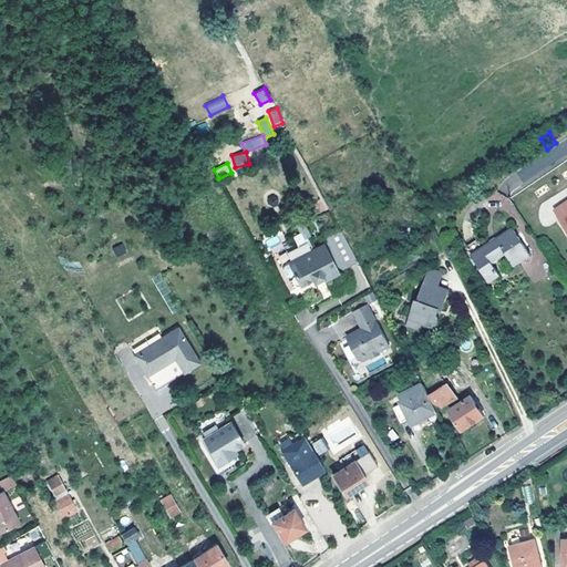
[(566,200),(554,209),(566,229),(566,200)]
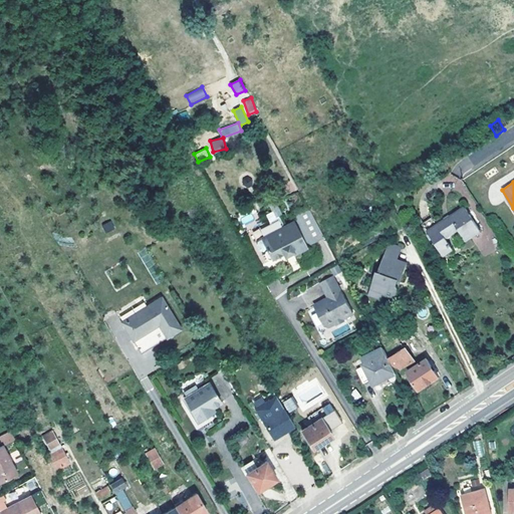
[(279,208),(276,202),(271,205),(273,211),(279,208)]
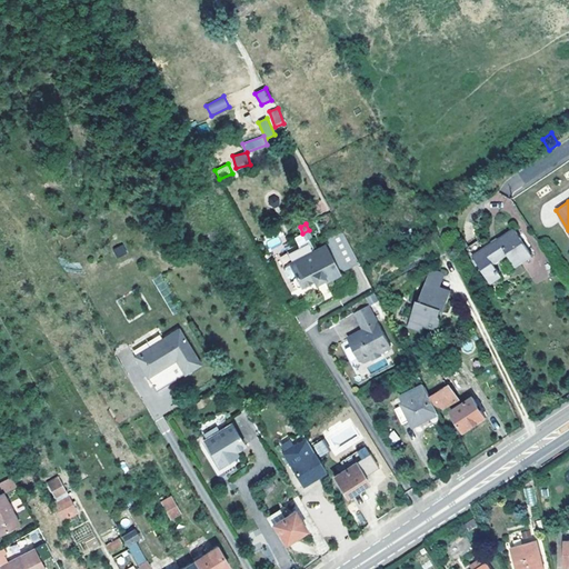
[(516,230),(475,257),(491,282),(501,276),(493,263),(508,255),(516,267),(531,256),(516,230)]
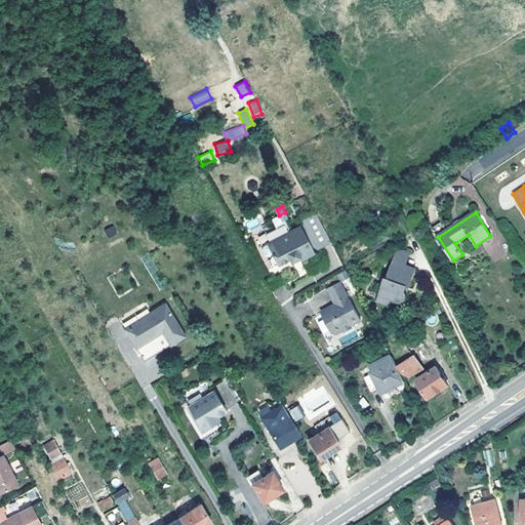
[(300,220),(304,227),(300,228),(313,252),(330,244),(315,213),(300,220)]
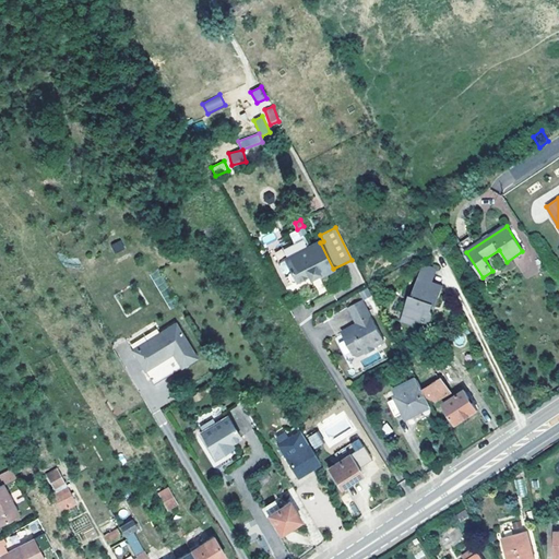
[(121,240),(111,245),(116,253),(126,248),(121,240)]
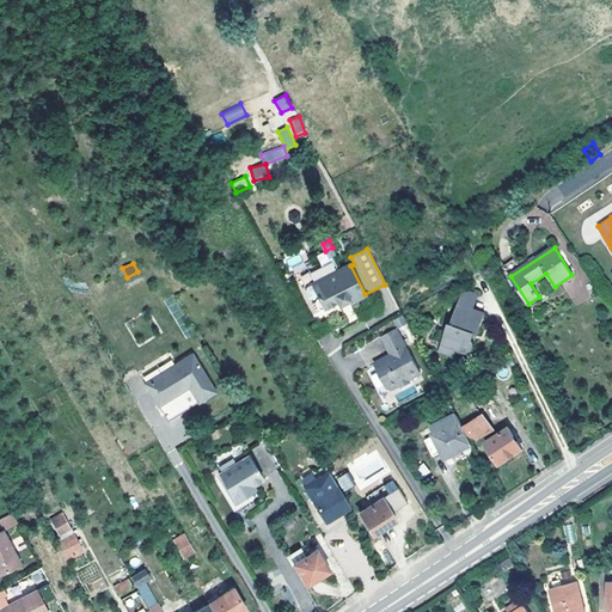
[(350,265),(349,263),(312,281),(319,294),(317,295),(316,299),(319,306),(323,306),(338,299),(340,303),(349,298),(350,301),(365,294),(350,265)]
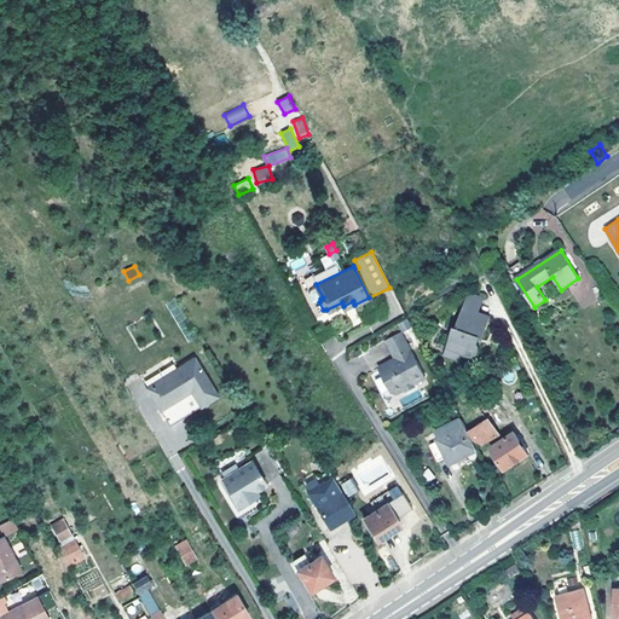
[(479,299),(466,294),(461,308),(475,312),(479,299)]
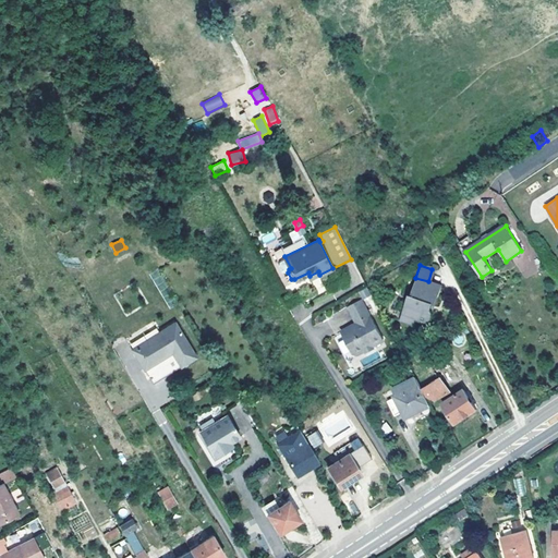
[(440,286),(428,281),(415,278),(409,296),(408,295),(401,315),(413,318),(424,323),(428,319),(431,315),(428,310),(429,306),(429,304),(434,305),(440,286)]
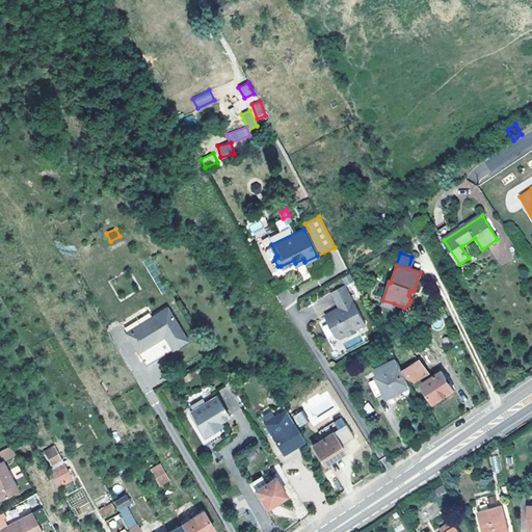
[(344,285),(353,282),(350,274),(342,278),(344,285)]
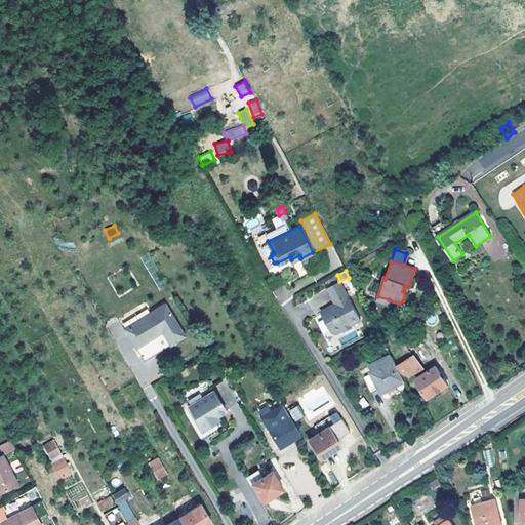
[(338,283),(326,289),(327,290),(335,306),(331,309),(331,307),(320,313),(332,333),(335,334),(342,330),(346,331),(351,329),(352,326),(360,321),(338,283)]
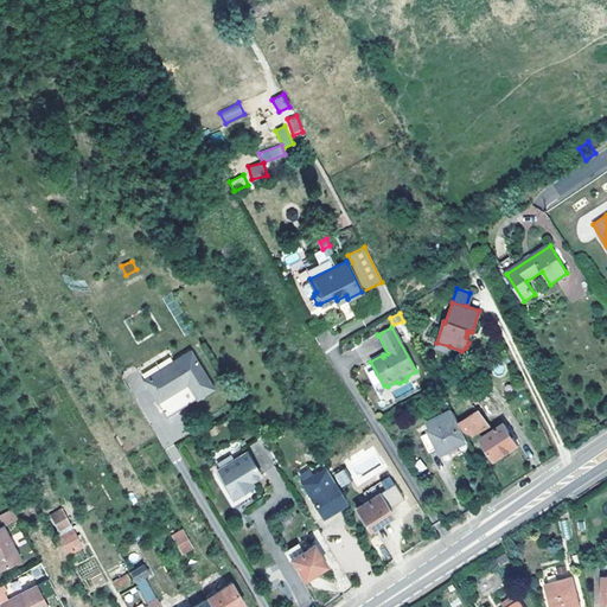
[(449,346),(436,343),(434,349),(447,353),(449,346)]
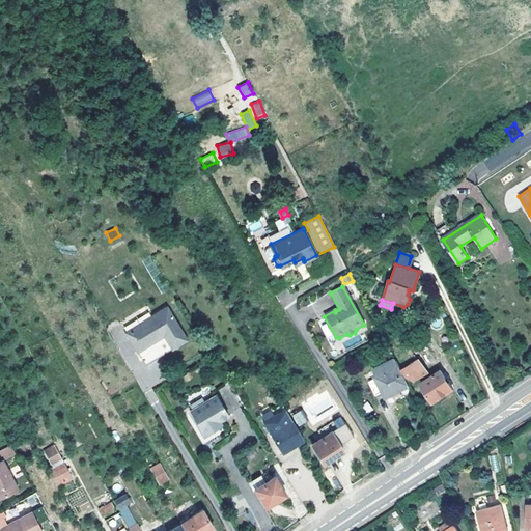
[(146,365),(189,340),(169,307),(127,332),(142,358),(146,365)]
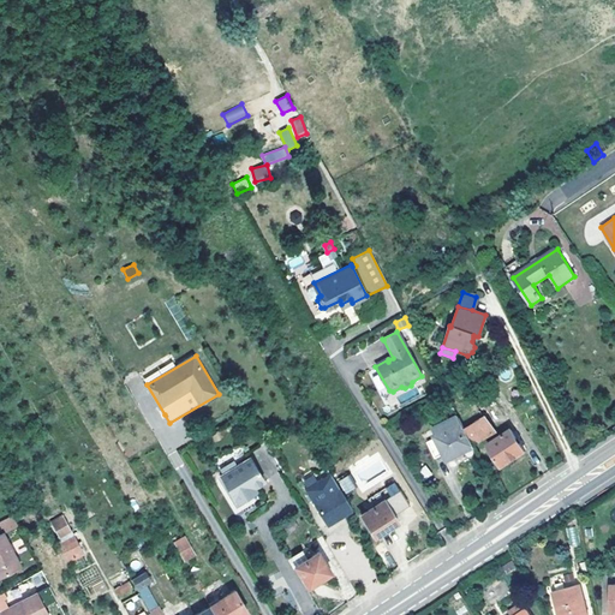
[(496,433),(478,405),(459,417),(473,445),(496,433)]
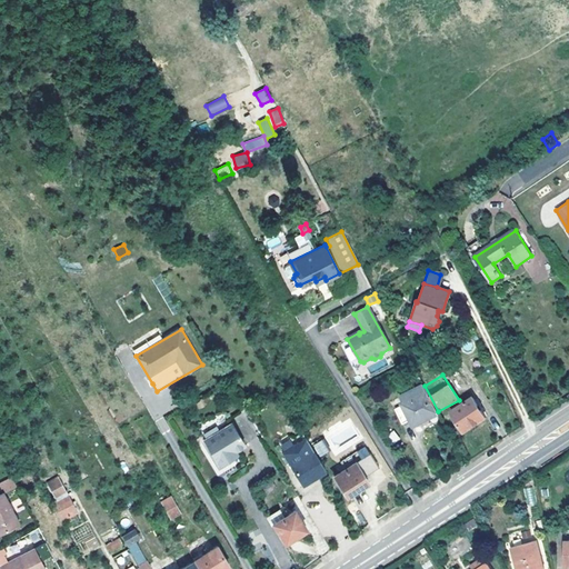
[(415,425),(438,411),(425,386),(423,383),(400,397),(415,425)]
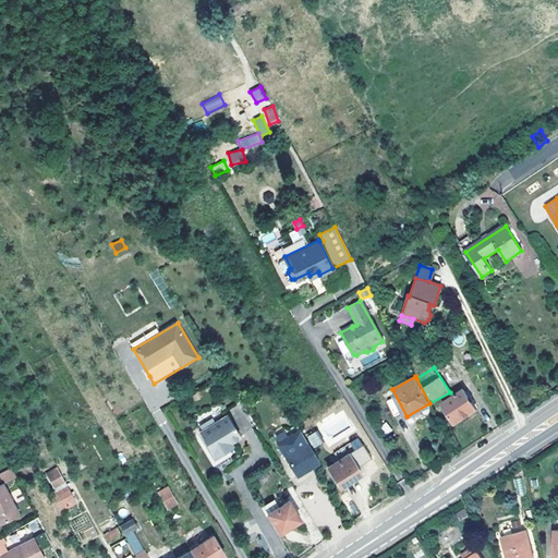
[(444,403),(456,422),(476,409),(463,390),(444,403)]
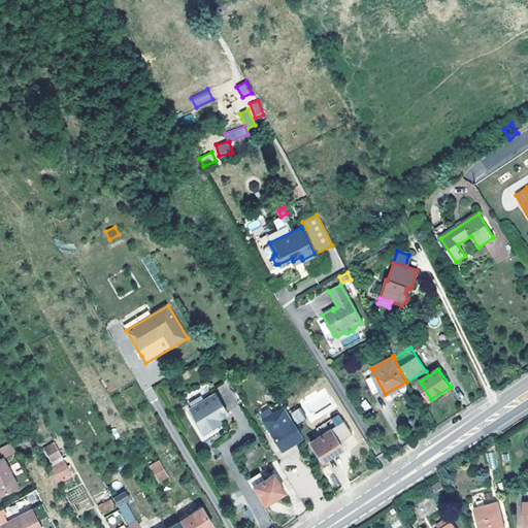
[(216,393),(191,409),(204,433),(216,427),(213,424),(219,420),(220,421),(228,415),(216,393)]
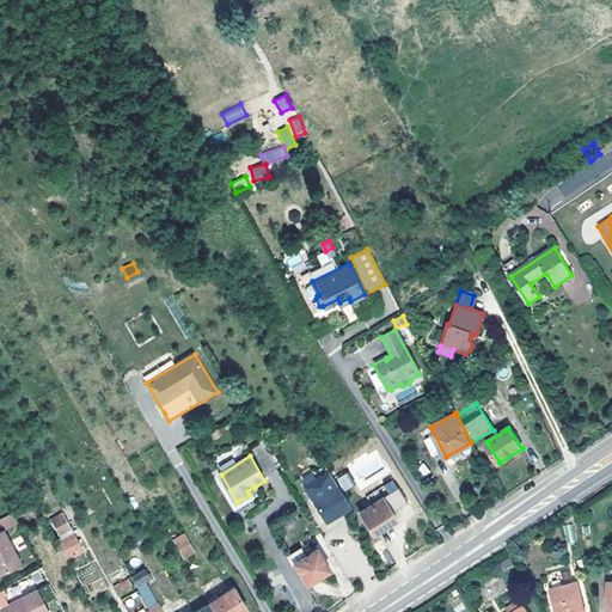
[(305,488),(325,522),(350,507),(329,472),(305,488)]
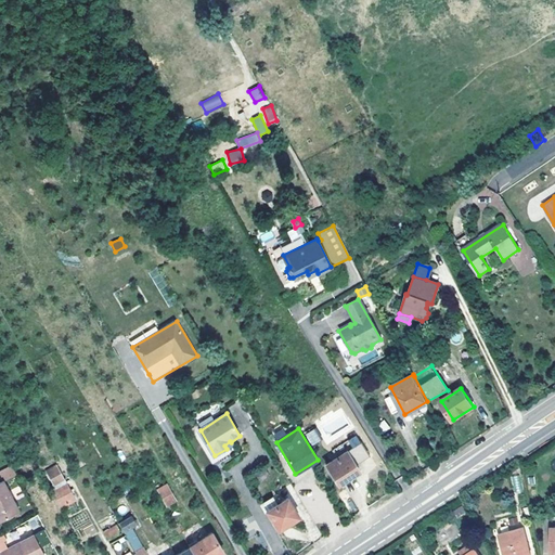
[(317,429),(306,433),(309,444),(320,442),(317,429)]
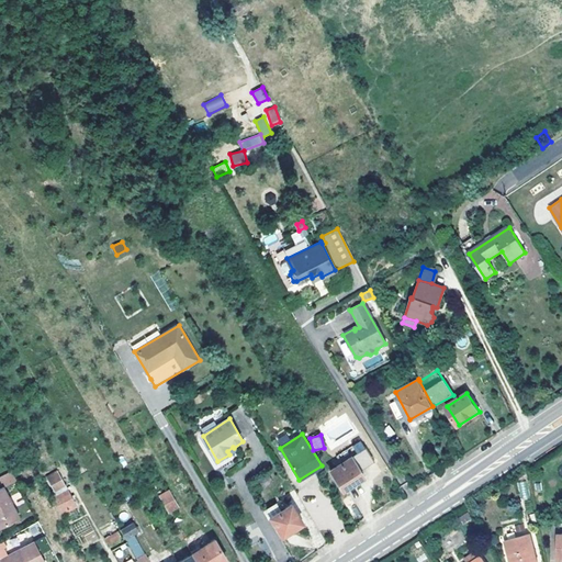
[(352,456),(361,469),(373,460),(364,448),(352,456)]
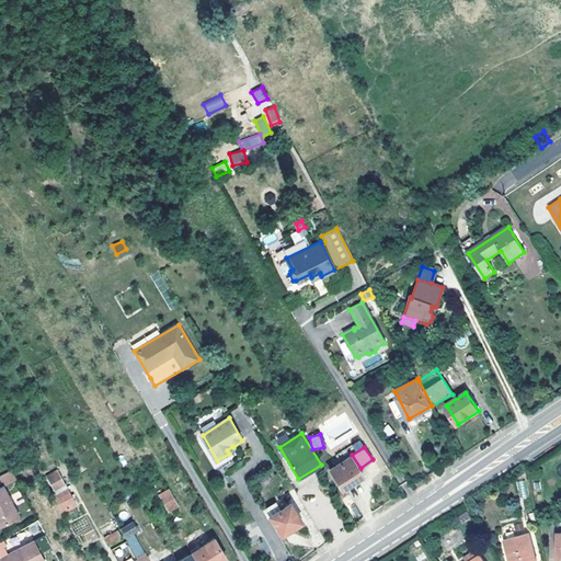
[(352,455),(330,469),(343,489),(363,476),(358,469),(361,468),(352,455)]
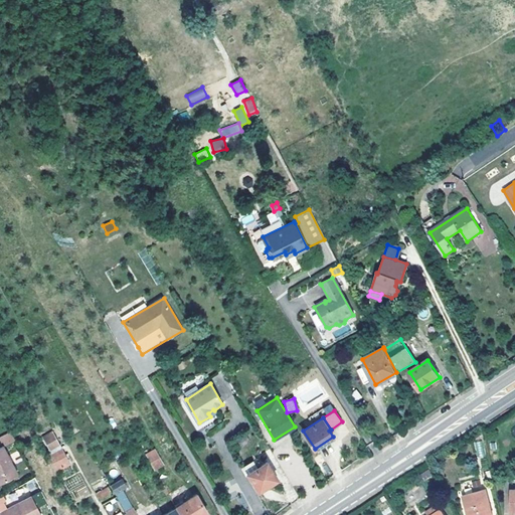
[(9,432),(0,436),(0,441),(2,445),(13,439),(9,432)]
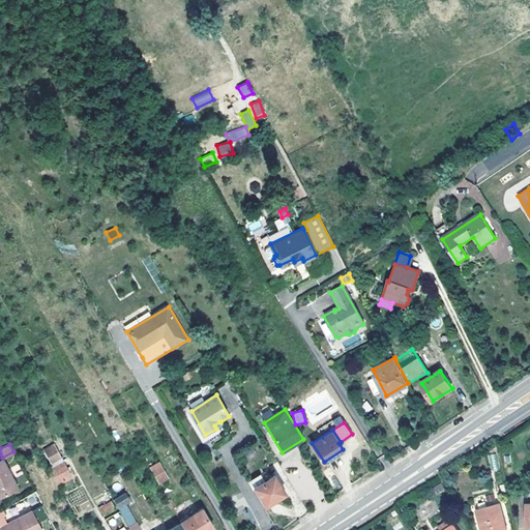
[(45,450),(51,462),(61,457),(55,444),(45,450)]
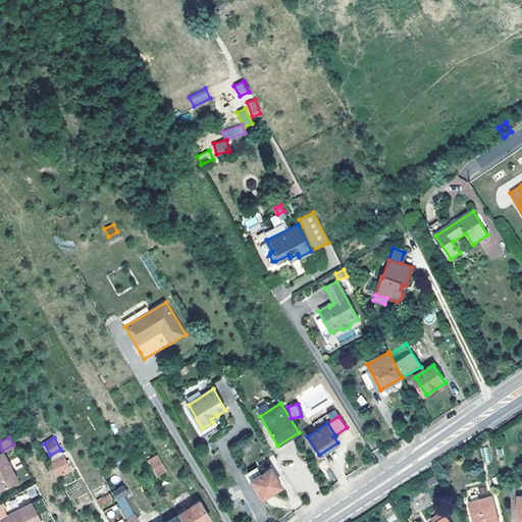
[(0,451),(0,486),(16,479),(2,451),(0,451)]
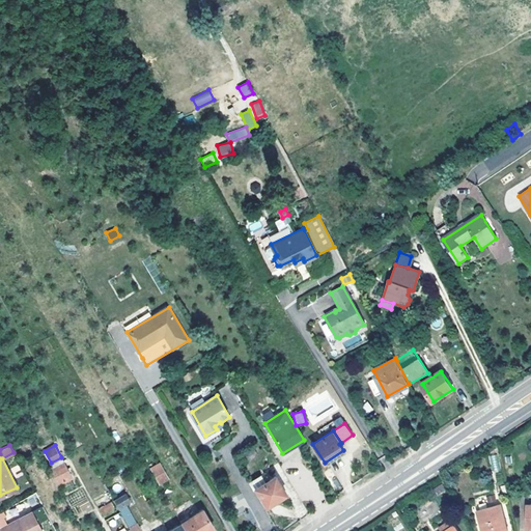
[(64,464),(49,472),(57,486),(73,478),(64,464)]
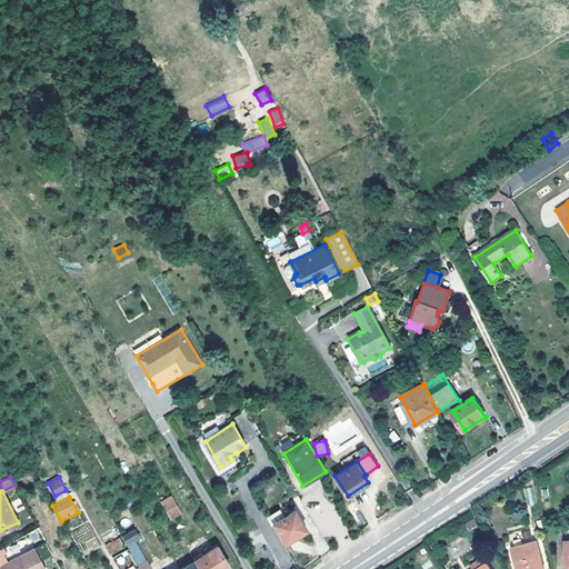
[(170,497),(161,502),(166,510),(175,505),(170,497)]
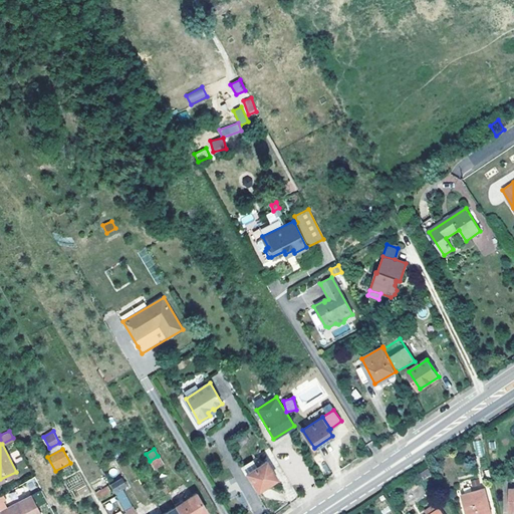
[(150,461),(154,468),(163,463),(158,456),(150,461)]
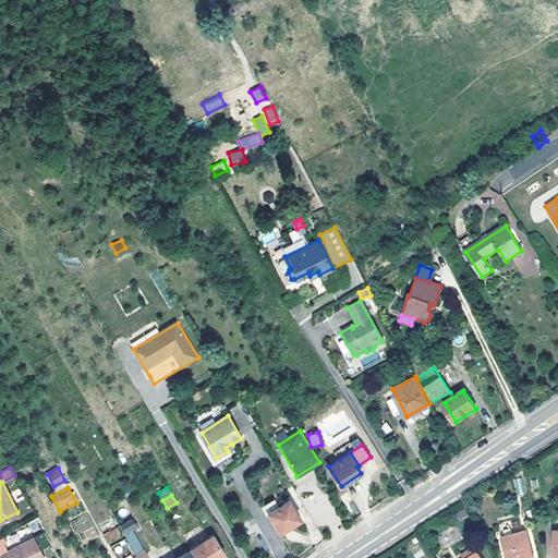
[(277,498),(261,508),(266,517),(269,516),(280,532),(300,519),(289,500),(281,505),(277,498)]
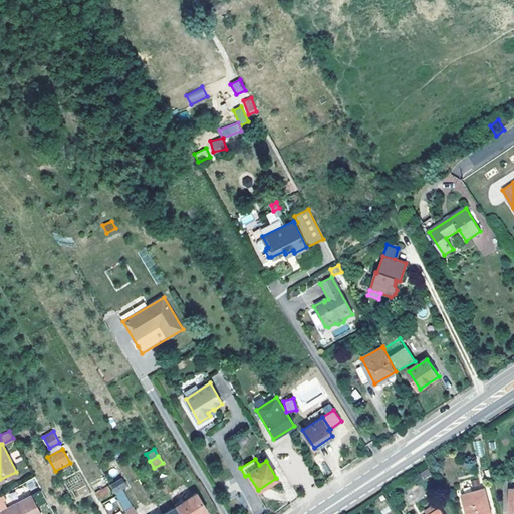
[(136,513),(121,487),(125,485),(121,477),(109,483),(126,513),(136,513)]
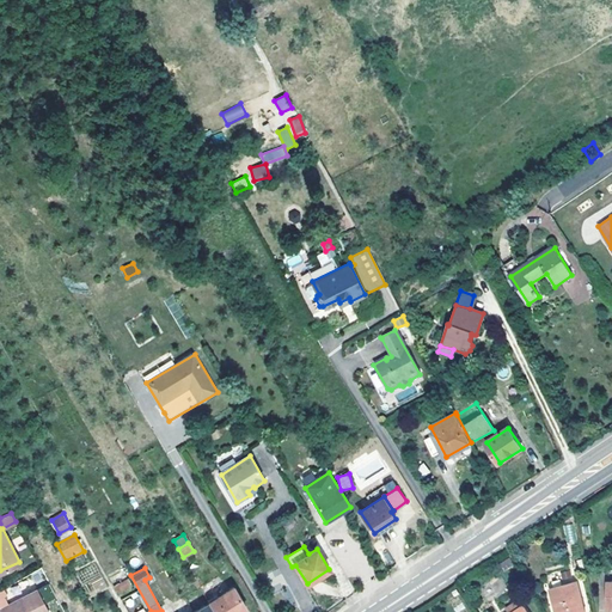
[(128,579),(114,586),(118,595),(133,588),(128,579)]
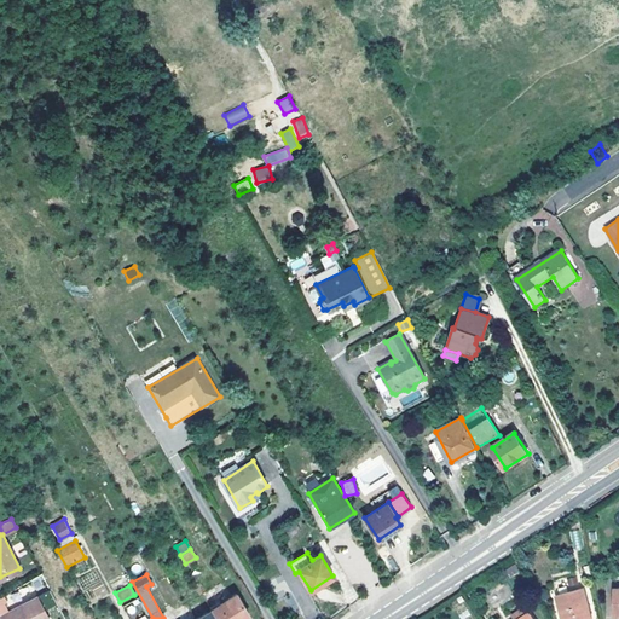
[(562,618),(588,618),(584,607),(589,606),(584,588),(556,596),(562,618)]
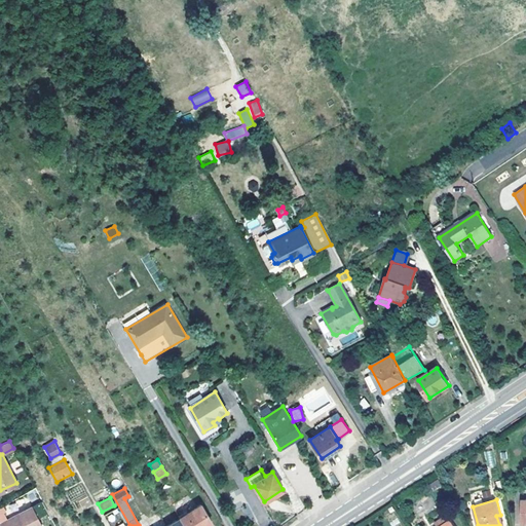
[(31,505),(0,522),(0,525),(40,525),(42,525),(31,505)]
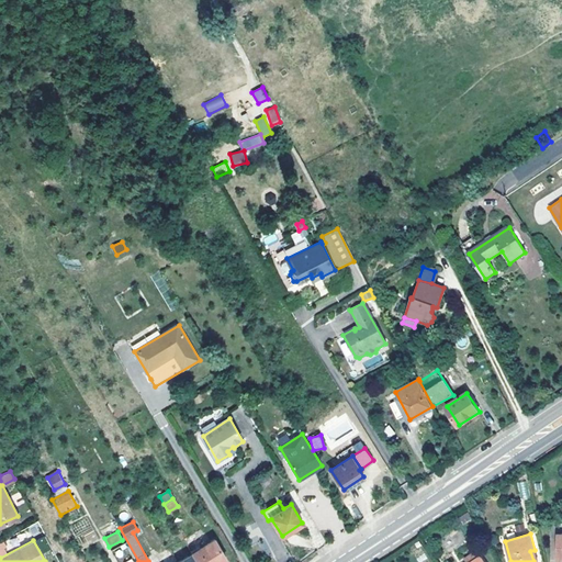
[(214,540),(193,552),(199,561),(222,561),(226,560),(214,540)]
